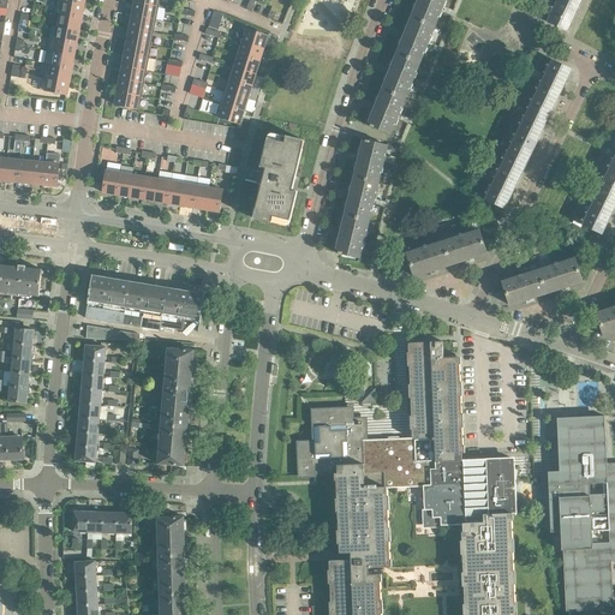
[(84,5),(57,0),(54,13),(82,18),(84,5)]
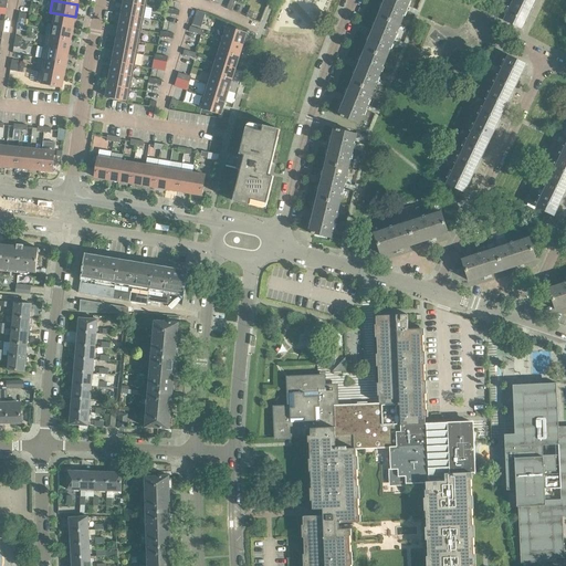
[(407,6),(409,0),(386,0),(383,9),(381,8),(378,16),(400,24),(407,6)]
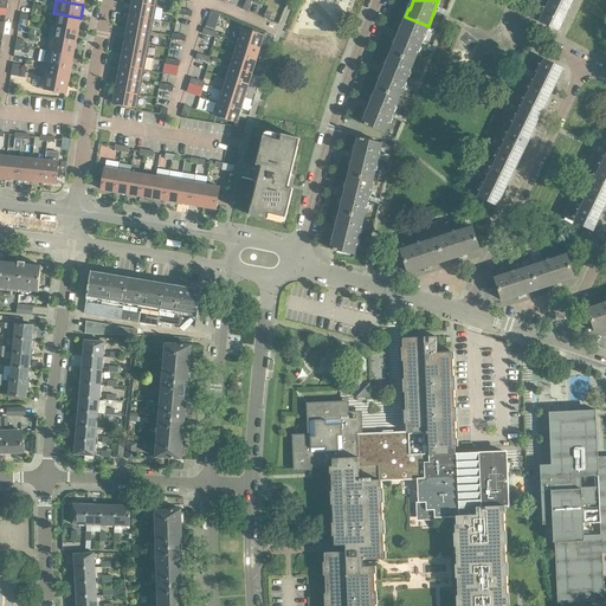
[(573,0),(549,0),(543,15),(541,14),(540,15),(542,17),(540,21),(560,32),(560,31),(559,31),(573,0)]
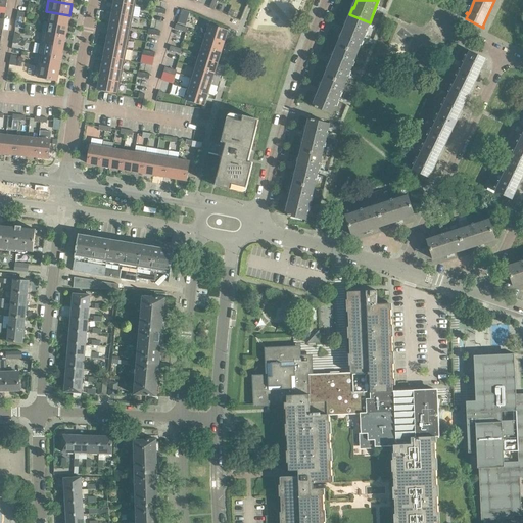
[(135,6),(114,2),(112,13),(133,17),(135,6)]
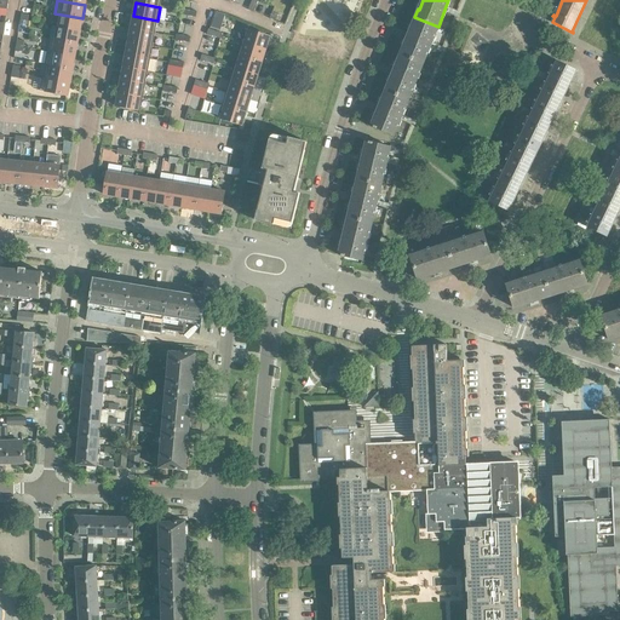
[(82,18),(55,13),(58,15),(56,26),(52,26),(80,32),(82,18)]
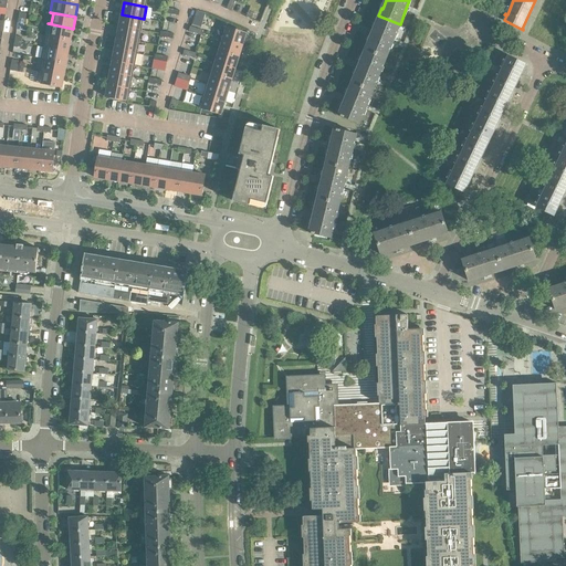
[(144,19),(122,14),(119,27),(142,30),(144,19)]
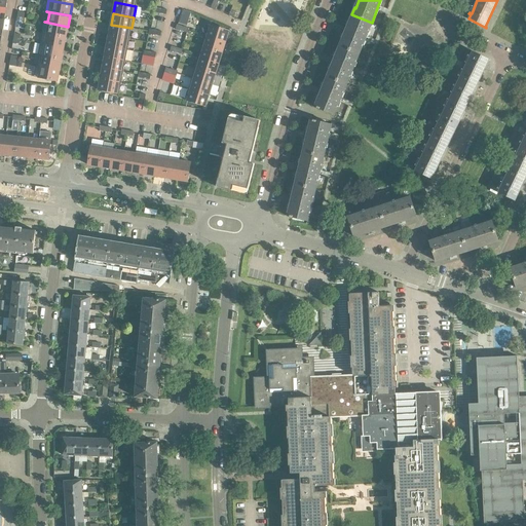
[(372,23),(351,14),(348,23),(349,23),(343,38),(342,38),(339,46),(359,53),(367,36),(372,23)]
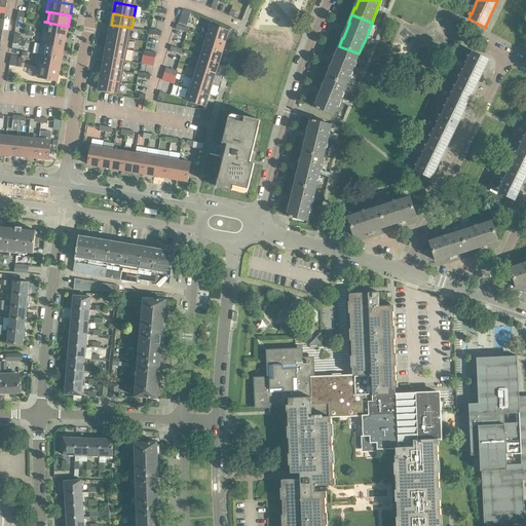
[(68,27),(44,22),(42,33),(66,37),(68,27)]
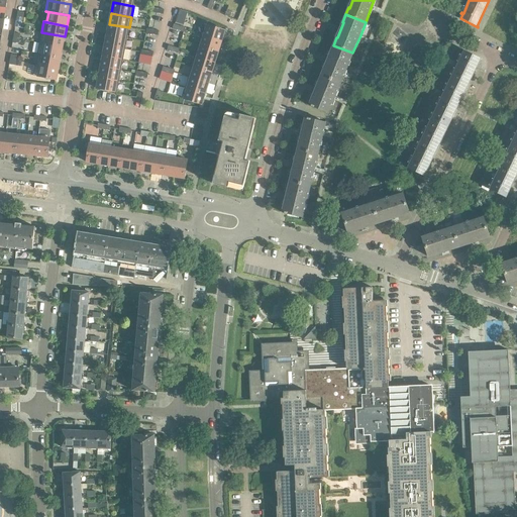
[(129,27),(109,24),(107,34),(127,38),(129,27)]
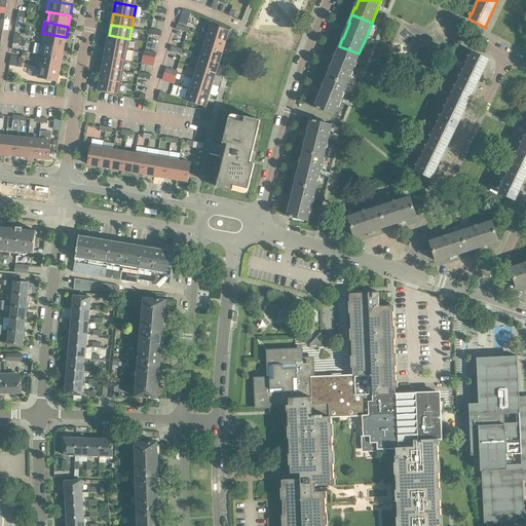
[(229,31),(209,25),(205,36),(225,42),(229,31)]
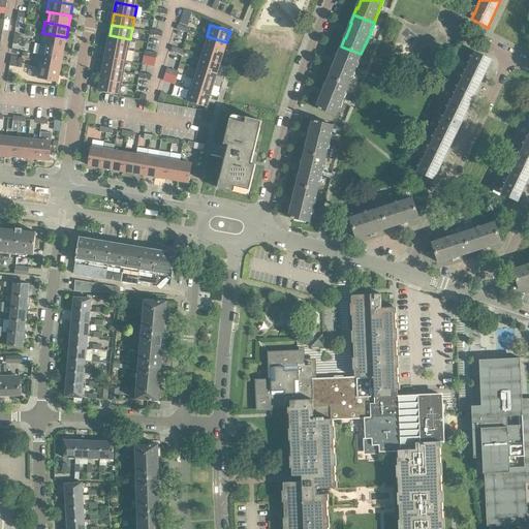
[(40,43),(64,49),(66,37),(42,33),(40,43)]
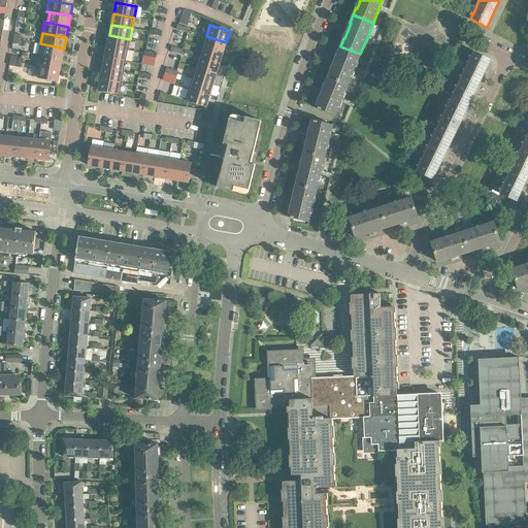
[(130,39),(109,35),(107,46),(128,51),(130,39)]
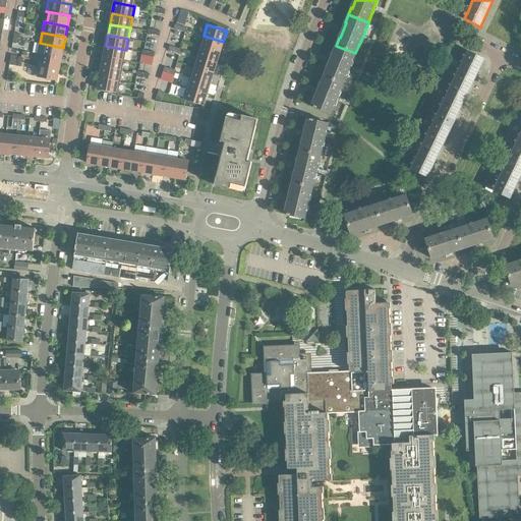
[(223,42),(204,36),(200,46),(220,52),(223,42)]
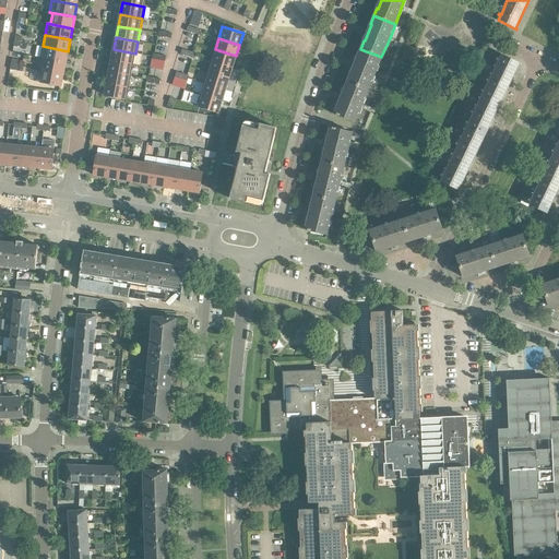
[(68,51),(43,46),(40,58),(66,62),(68,51)]
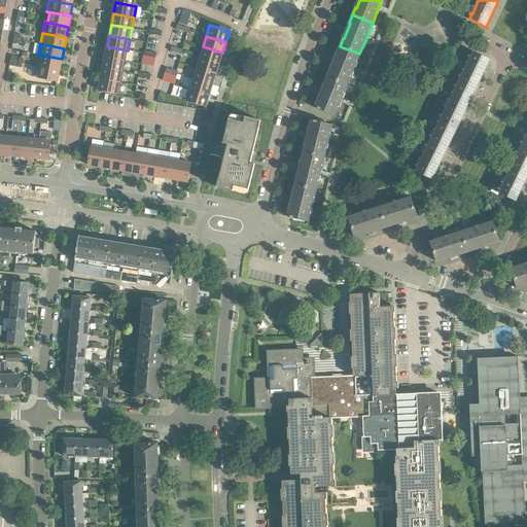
[(128,50),(107,46),(105,57),(126,61),(128,50)]
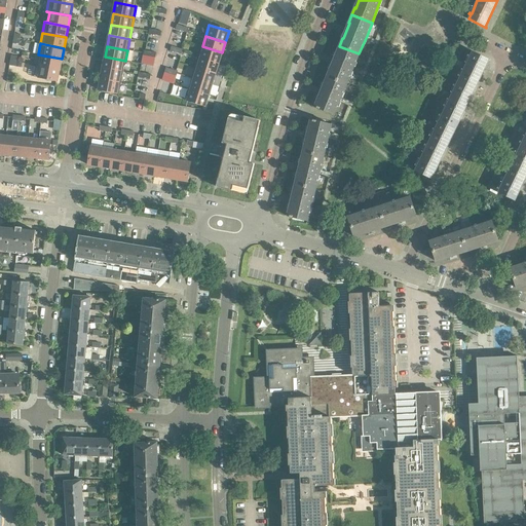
[(222,52),(202,46),(198,58),(219,64),(222,52)]
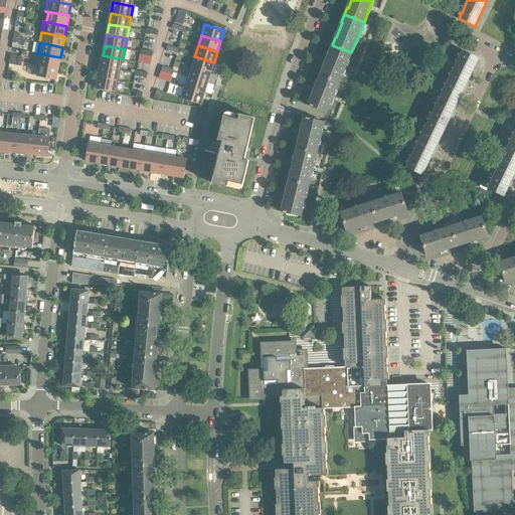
[(346,65),(351,52),(332,45),(329,52),(330,52),(325,64),(324,67),(323,67),(320,75),(339,82),(346,65)]
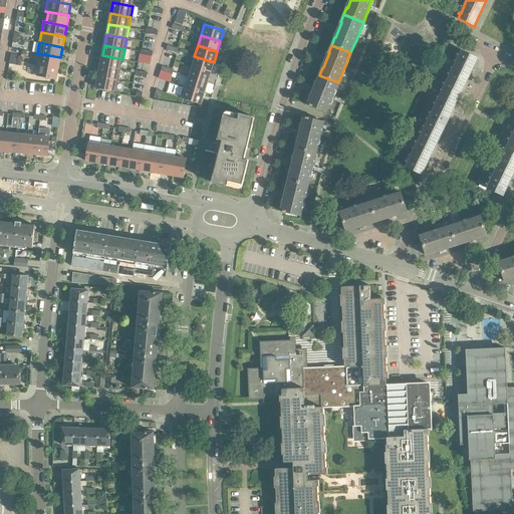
[(479,58),(461,50),(461,51),(462,51),(460,55),(458,54),(457,55),(459,56),(450,74),(448,73),(448,75),(450,76),(448,80),(464,88),(478,59),(479,58)]
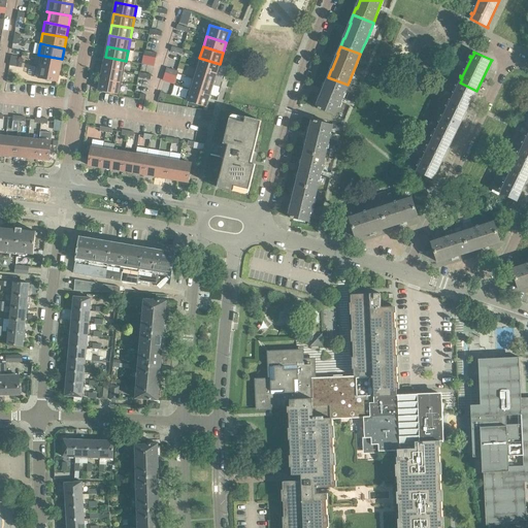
[(62,59),(38,55),(38,56),(41,56),(39,66),(36,65),(36,66),(60,70),(62,59)]
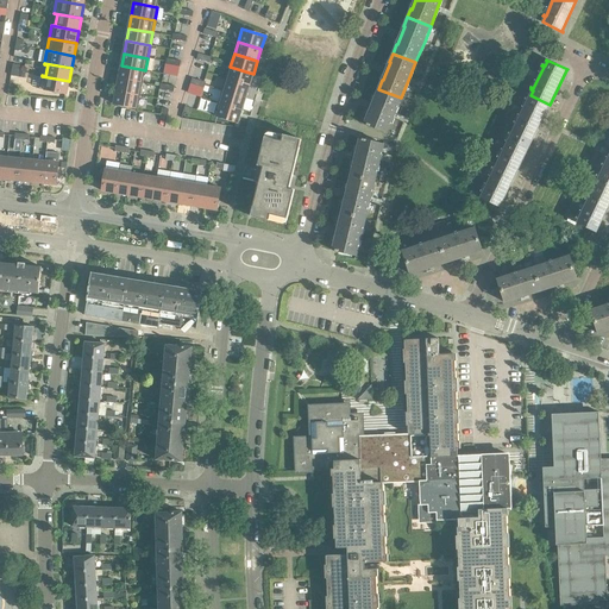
[(145,70),(121,66),(119,79),(143,83),(145,70)]
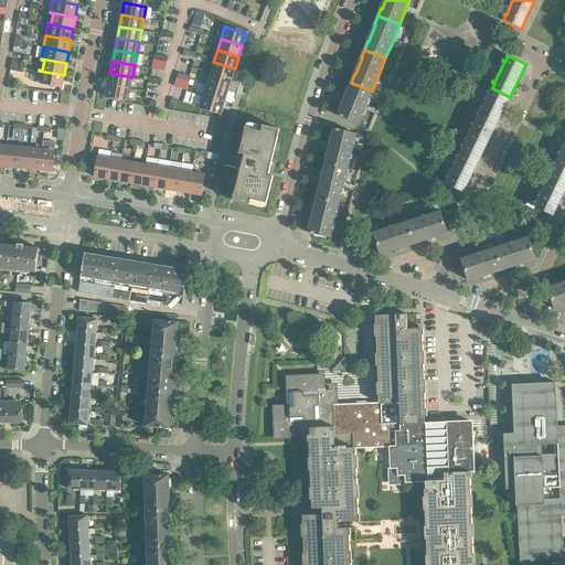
[(235,68),(213,62),(210,73),(232,80),(235,68)]
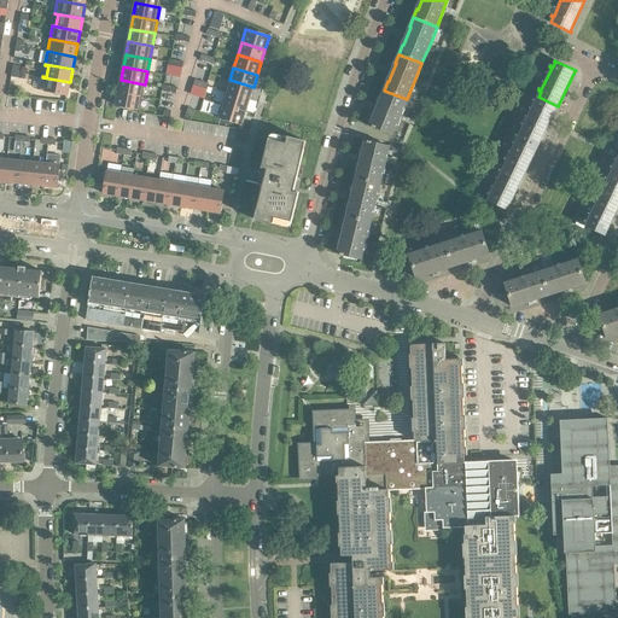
[(70,82),(42,77),(40,91),(68,95),(70,82)]
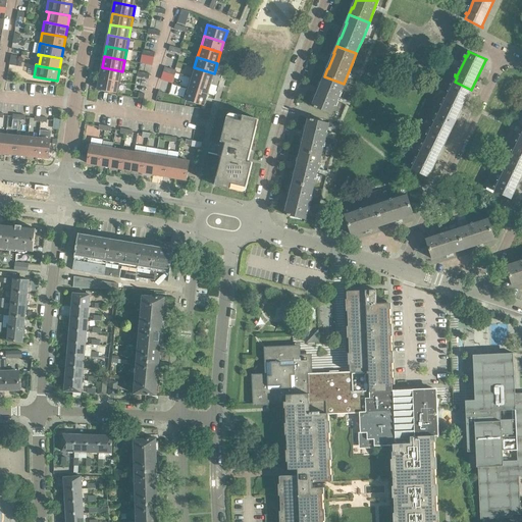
[(122,71),(102,67),(100,79),(120,82),(122,71)]
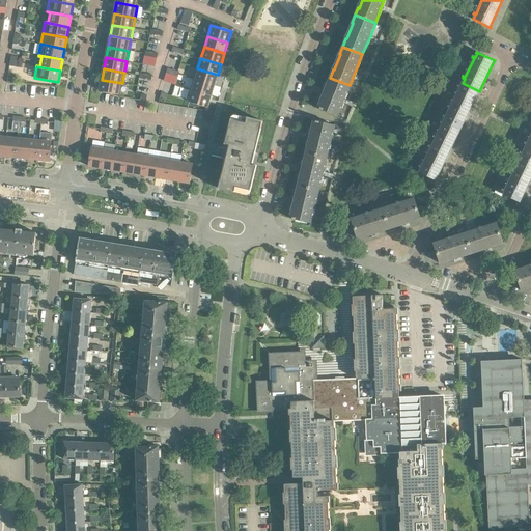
[(218,75),(197,68),(194,79),(215,85),(218,75)]
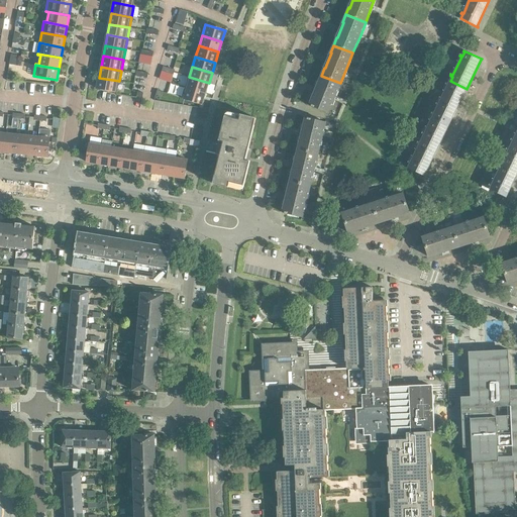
[(312,98),(310,101),(309,105),(311,106),(311,107),(328,114),(333,101),(333,100),(335,96),(340,83),(321,76),(318,83),(319,83),(313,98),(312,98)]
